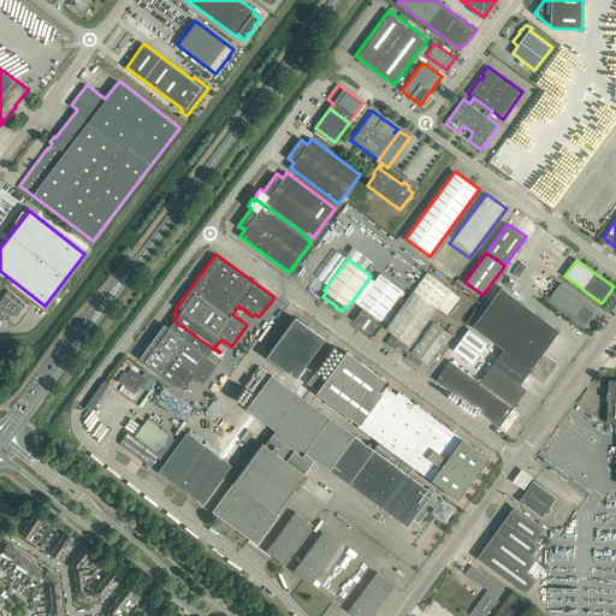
[(521,262),(515,271),(521,274),(527,266),(521,262)]
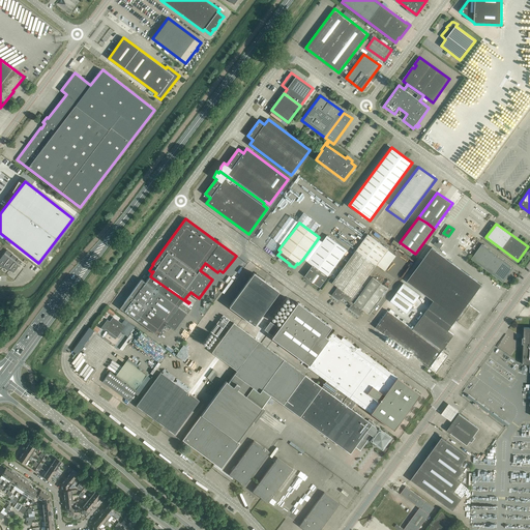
[(337,287),(331,295),(339,300),(342,297),(352,304),(349,307),(360,316),(364,310),(370,314),(373,310),(389,288),(374,277),(365,288),(362,286),(388,249),(369,234),(332,283),(337,287)]
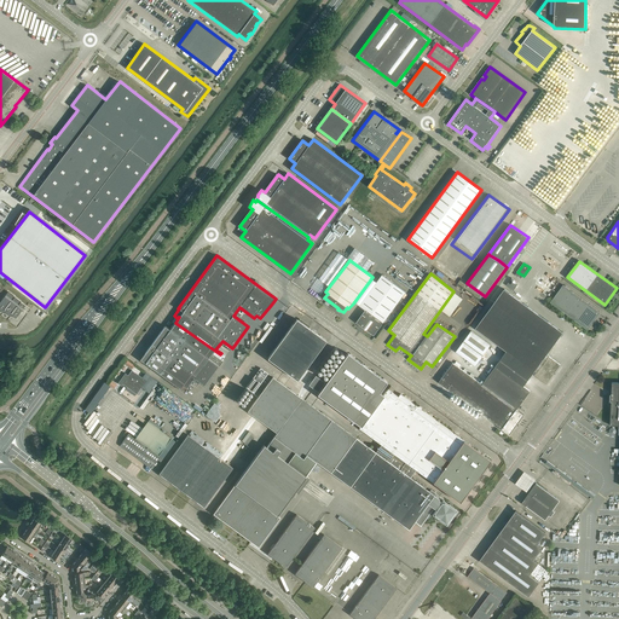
[(366,310),(357,322),(374,335),(382,324),(406,293),(382,275),(363,300),(359,305),(366,310)]
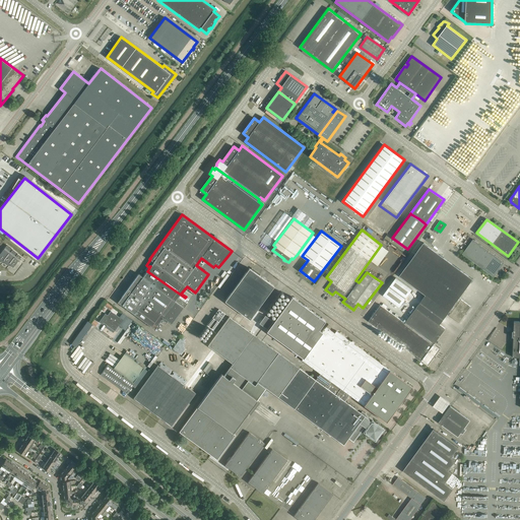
[(430,235),(426,240),(432,244),(436,239),(430,235)]
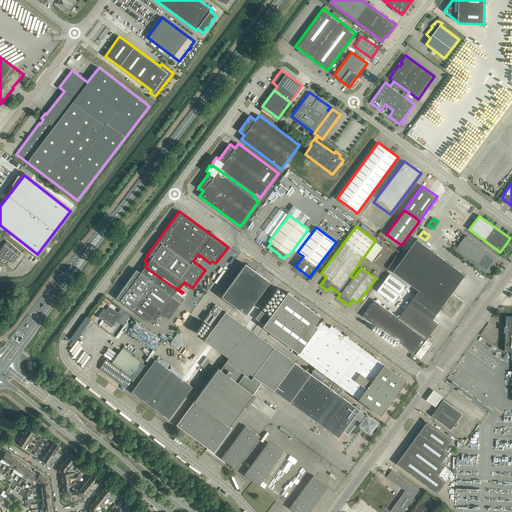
[(466,235),(455,250),(481,270),(485,273),(485,272),(489,266),(490,266),(492,264),(491,263),(495,258),(496,258),(492,255),(466,235)]
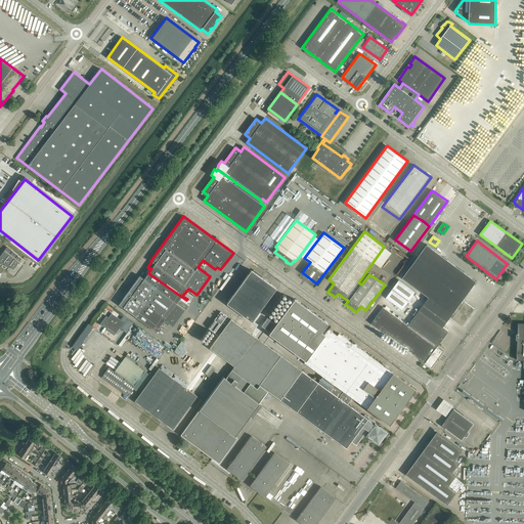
[(427,244),(402,277),(429,297),(425,302),(448,319),(452,314),(454,315),(452,317),(459,322),(463,325),(474,309),(463,300),(477,281),(473,278),(427,244)]
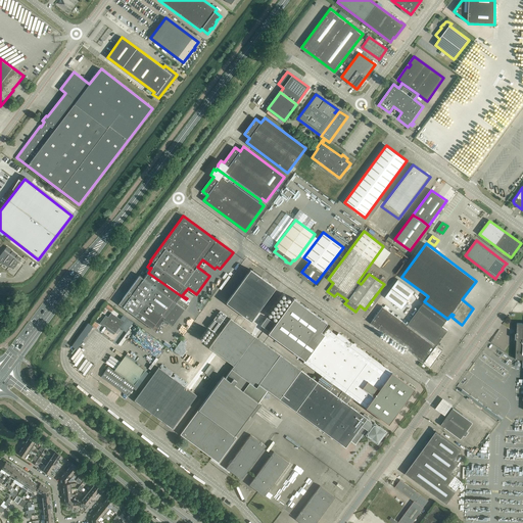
[(9,266),(13,269),(21,258),(17,255),(16,257),(15,256),(16,254),(12,251),(10,253),(10,252),(12,250),(7,246),(0,255),(0,263),(1,264),(3,262),(4,263),(3,264),(7,267),(9,265),(10,266),(9,266)]
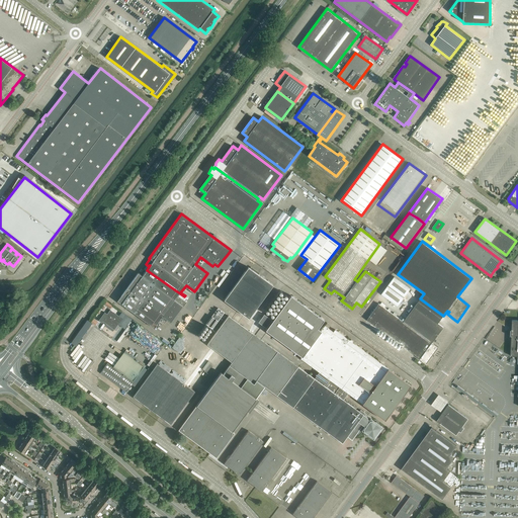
[(248,267),(224,299),(249,318),(273,285),(259,274),(260,273),(259,272),(259,273),(257,271),(256,272),(248,267)]
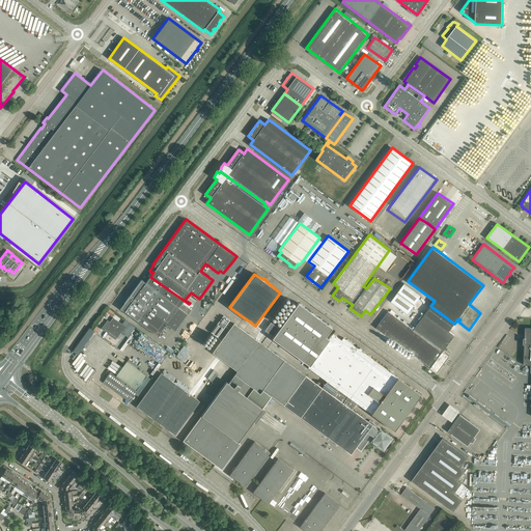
[(141,279),(120,308),(124,311),(158,337),(161,333),(163,335),(166,331),(163,329),(164,328),(169,332),(171,328),(175,331),(191,310),(187,307),(189,304),(150,277),(145,282),(141,279)]
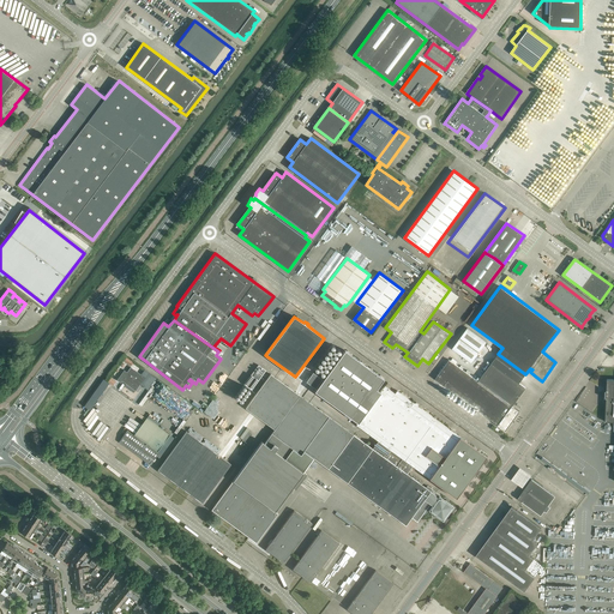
[(468,327),(452,349),(471,363),(487,342),(468,327)]
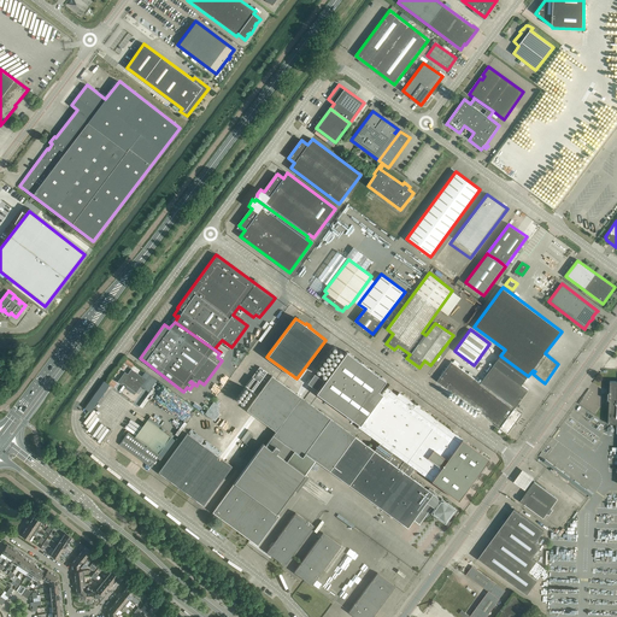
[(315,374),(307,383),(318,392),(316,393),(359,425),(382,394),(378,391),(386,381),(347,352),(325,381),(315,374)]
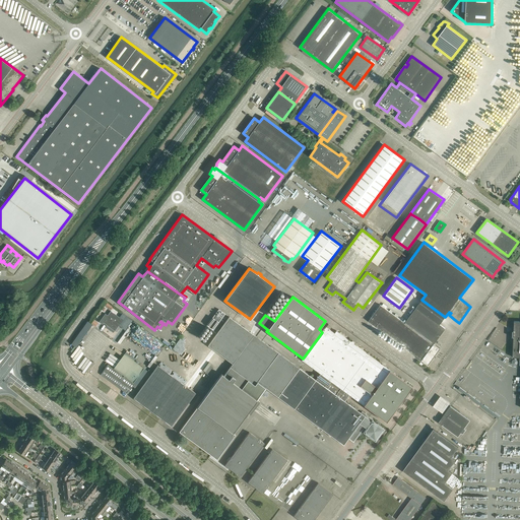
[(372,317),(369,321),(428,365),(440,348),(434,344),(446,328),(440,324),(445,317),(421,300),(416,307),(405,323),(381,305),(372,317)]
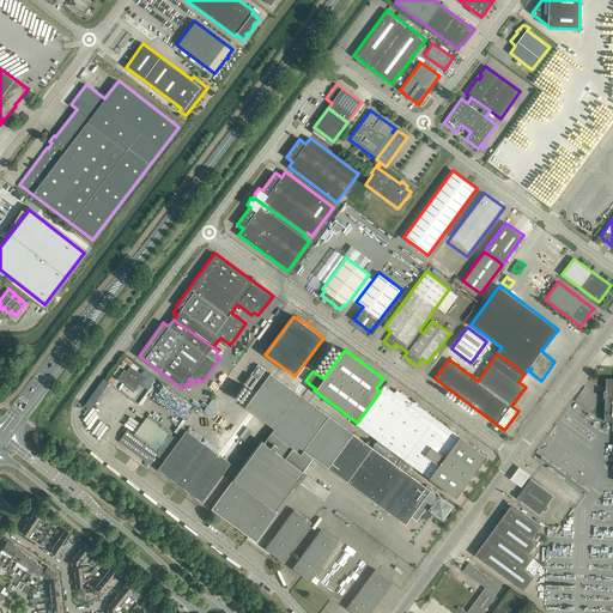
[(125,371),(116,381),(121,383),(122,381),(135,390),(145,377),(131,366),(127,372),(125,371)]
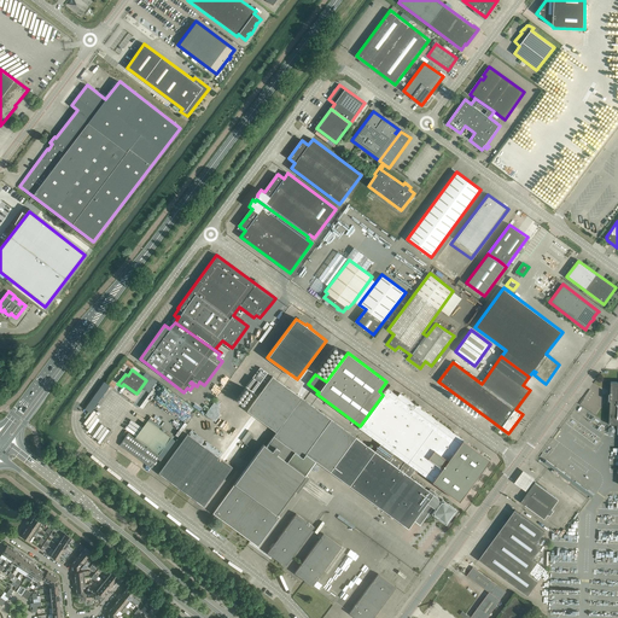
[(273,377),(248,410),(277,432),(274,436),(269,441),(290,456),(295,452),(303,458),(305,454),(316,461),(404,525),(409,529),(415,520),(420,524),(432,507),(436,509),(437,519),(439,520),(452,519),(453,517),(450,505),(449,503),(444,505),(443,499),(430,489),(429,491),(410,477),(417,470),(415,470),(380,444),(375,452),(273,377)]
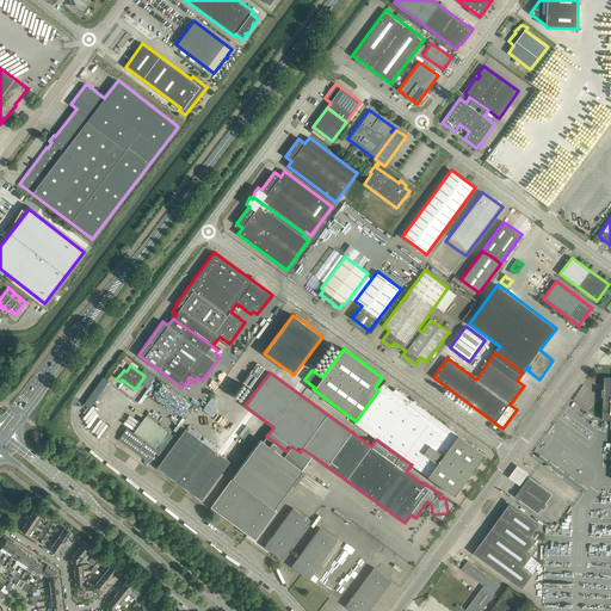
[(604,389),(600,394),(604,395),(603,420),(610,419),(610,377),(604,377),(604,389)]
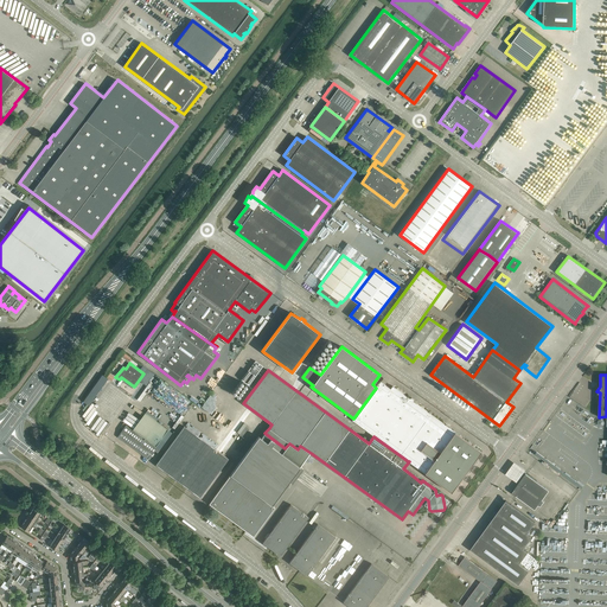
[(353,419),(352,420),(374,436),(408,461),(409,461),(425,473),(455,432),(414,402),(414,400),(411,397),(409,398),(393,385),(390,388),(385,384),(388,381),(383,378),(381,382),(376,388),(353,419)]
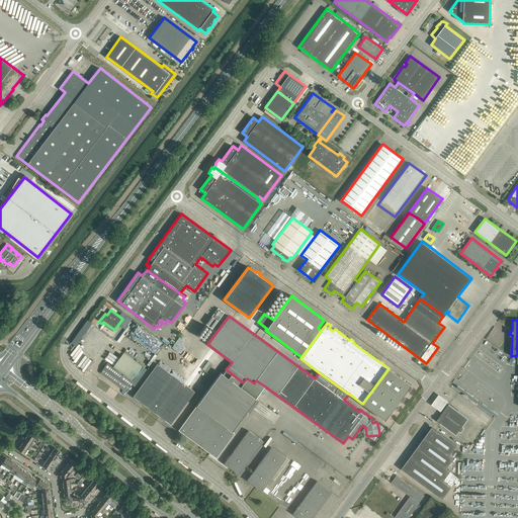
[(128,326),(117,341),(119,343),(132,327),(128,326)]
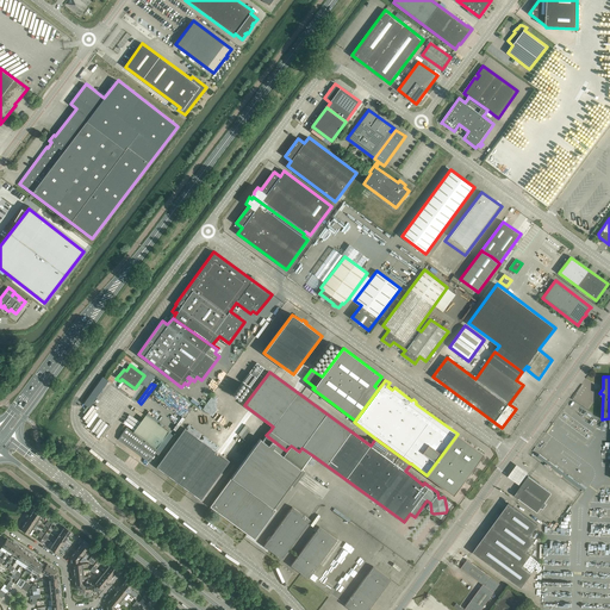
[(148,412),(145,415),(157,423),(160,421),(148,412)]
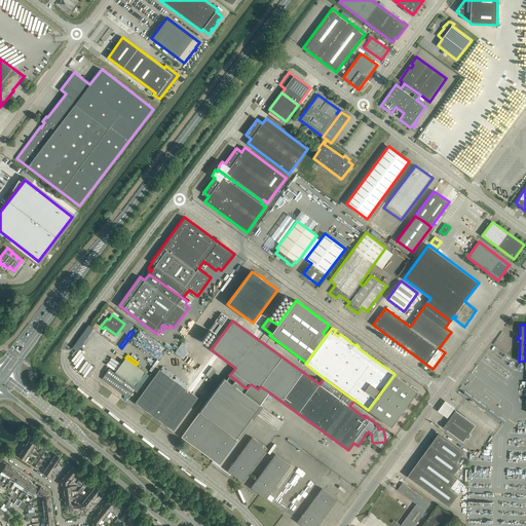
[(125,358),(115,372),(135,386),(146,372),(136,365),(125,358)]
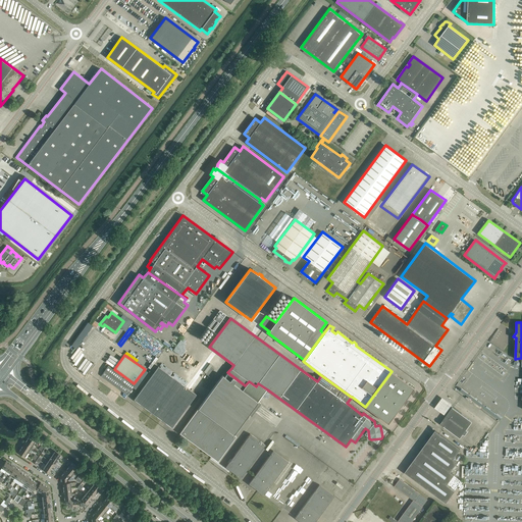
[(104,371),(101,375),(127,395),(131,390),(136,385),(108,365),(104,371)]
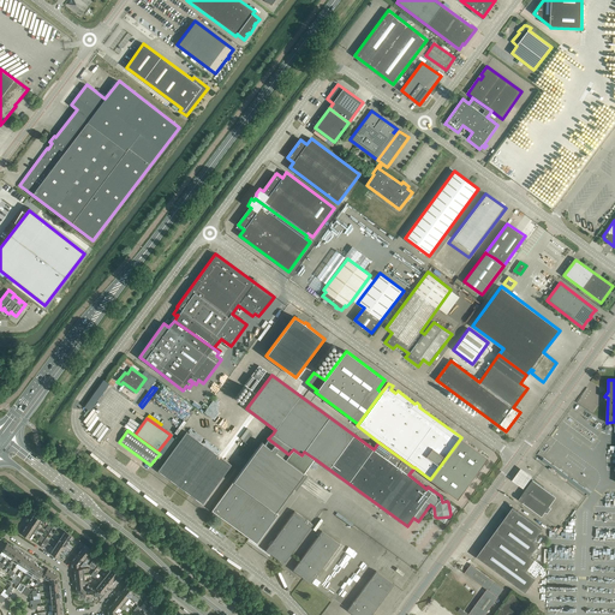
[(161,466),(157,471),(180,488),(209,448),(186,431),(161,466)]
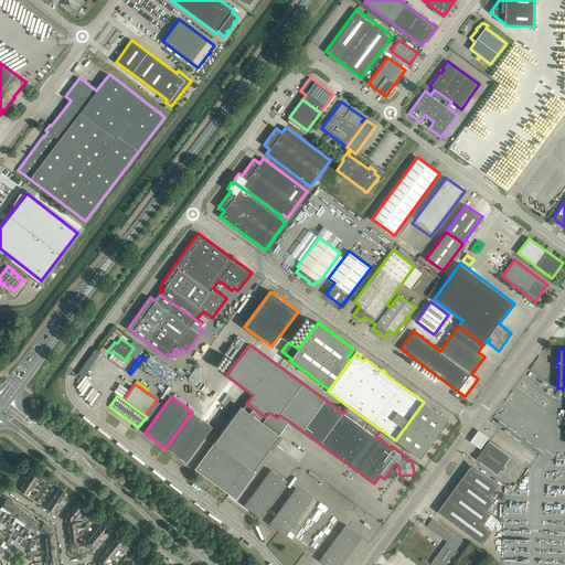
[(424,402),(395,440),(398,443),(419,458),(448,419),(427,405),(424,402)]
